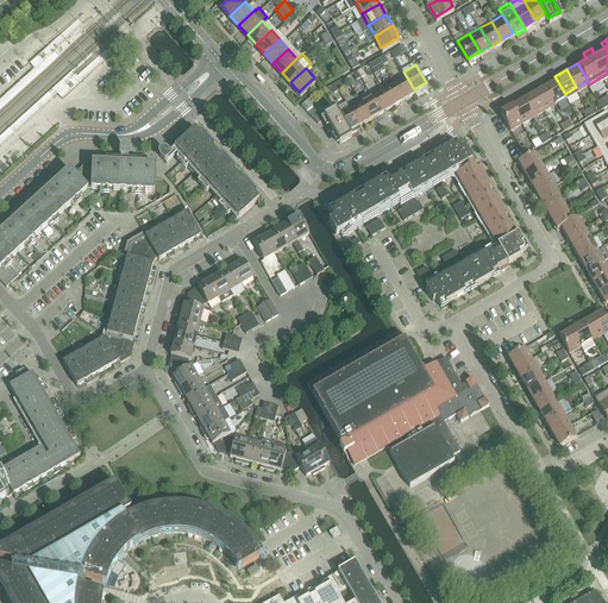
[(414,89),(403,71),(393,77),(402,95),(414,89)]
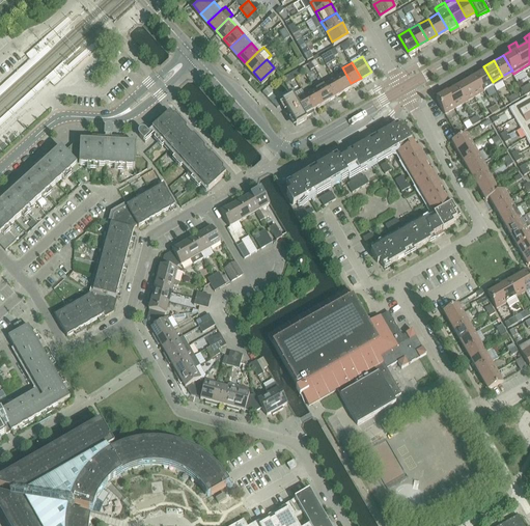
[(474,72),(483,87),(493,82),(483,66),(474,72)]
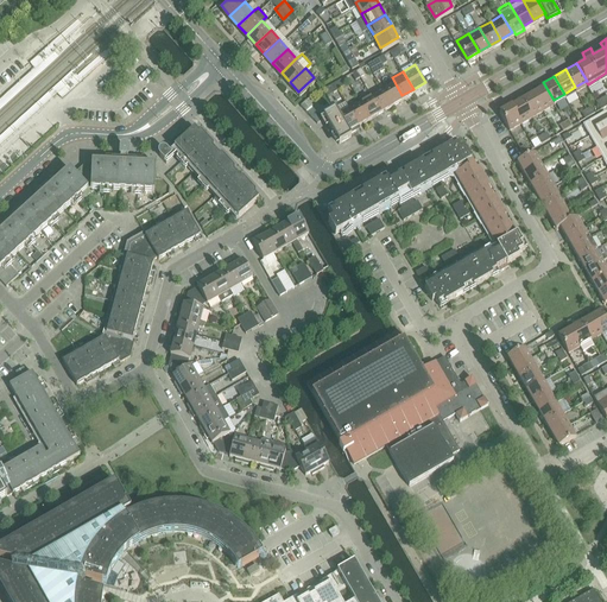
[(380,84),(391,102),(402,95),(392,77),(380,84)]
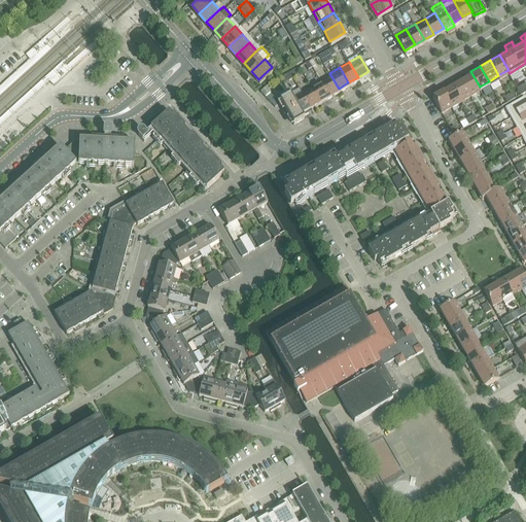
[(284,70),(279,73),(282,79),(288,76),(284,70)]
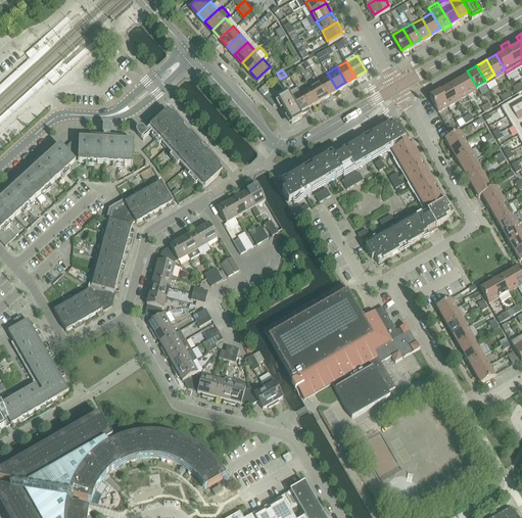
[(458,76),(466,91),(476,86),(467,71),(458,76)]
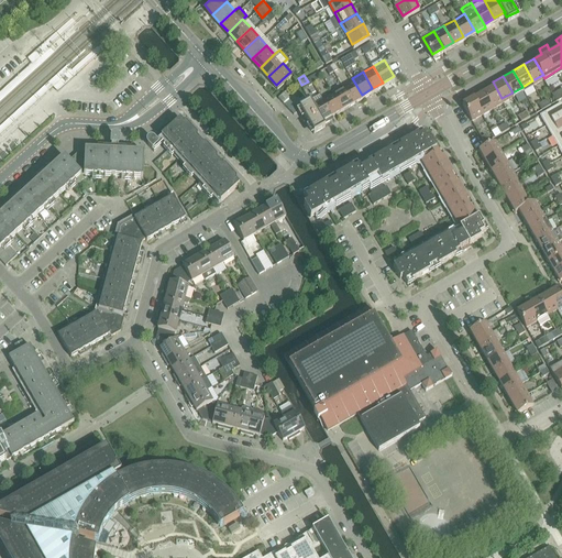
[(362,95),(352,78),(342,84),(352,100),(362,95)]
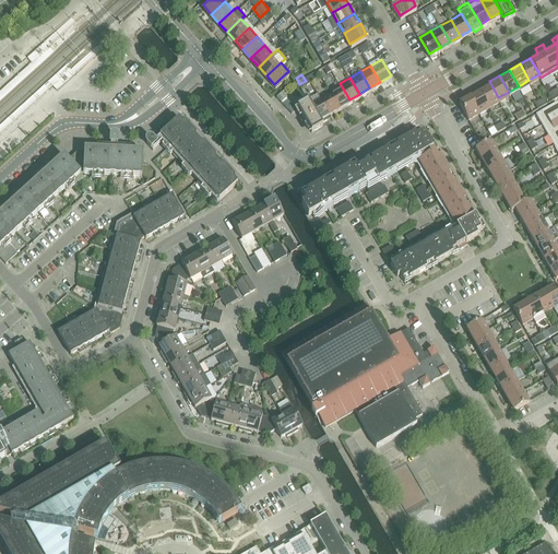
[(498,97),(489,81),(478,87),(488,104),(498,97)]
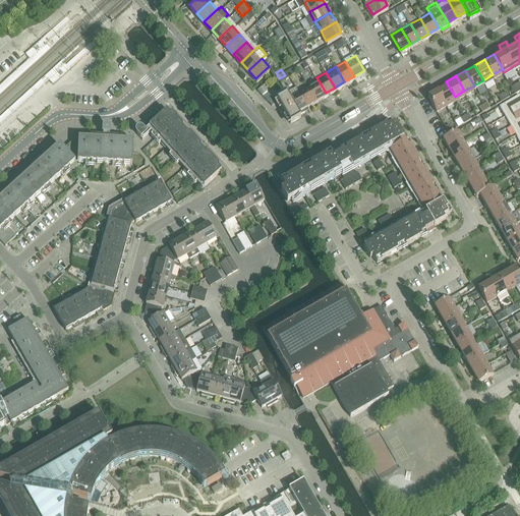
[(307,83),(315,98),(326,93),(316,77),(307,83)]
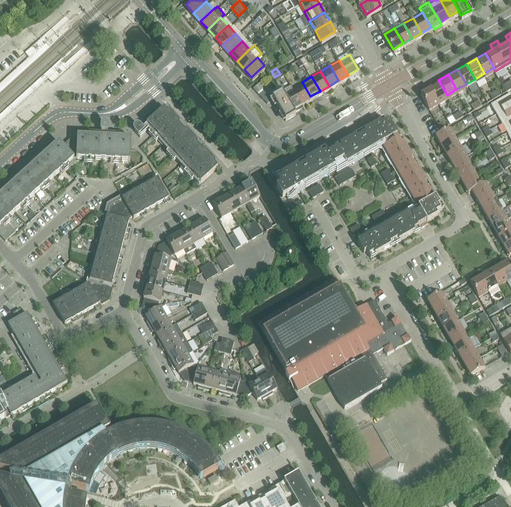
[(258,80),(252,85),(256,90),(262,85),(258,80)]
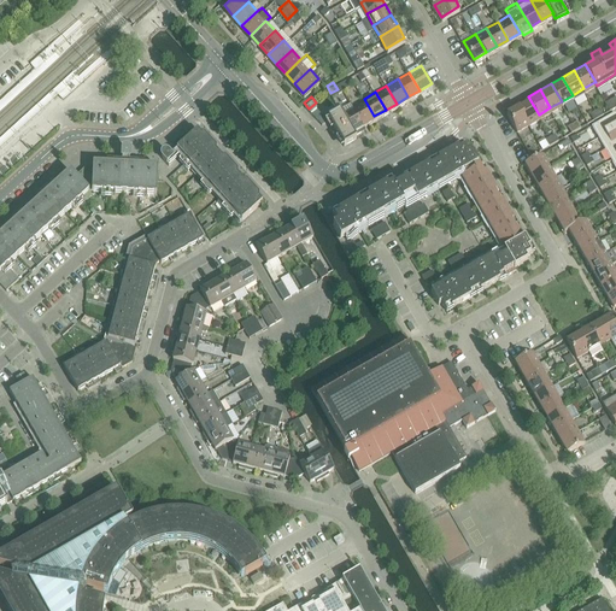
[(517,103),(528,121),(539,115),(528,97),(517,103)]
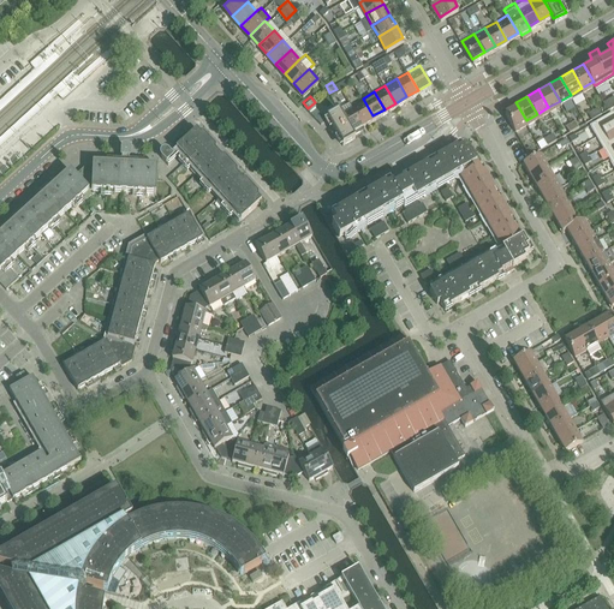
[(340,111),(345,120),(351,129),(352,131),(359,127),(358,125),(362,123),(351,105),(347,97),(337,103),(338,106),(341,111),(340,111)]
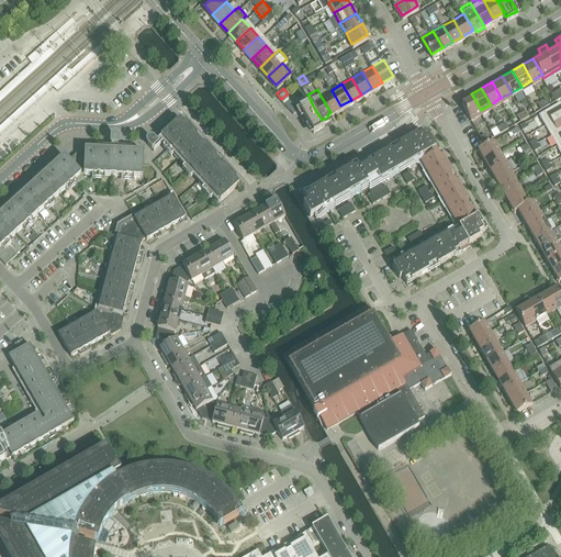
[(321,96),(331,112),(340,106),(332,90),(321,96)]
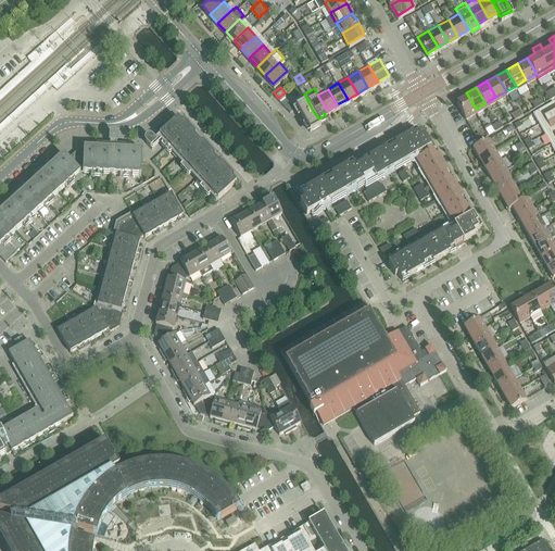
[(466,92),(455,99),(465,115),(476,109),(466,92)]
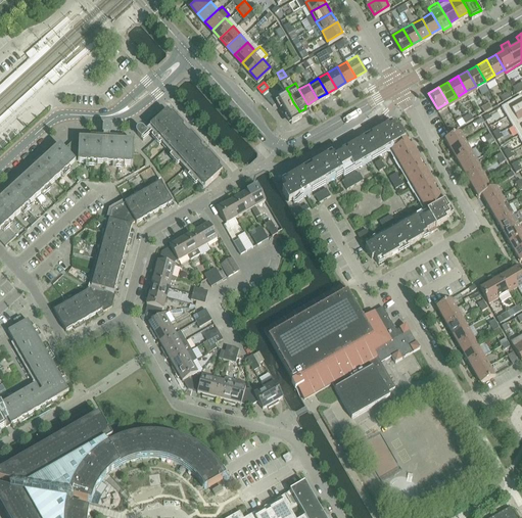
[(277,96),(278,98),(290,120),(301,113),(299,111),(298,109),(293,102),(289,94),(290,94),(287,90),(277,96)]
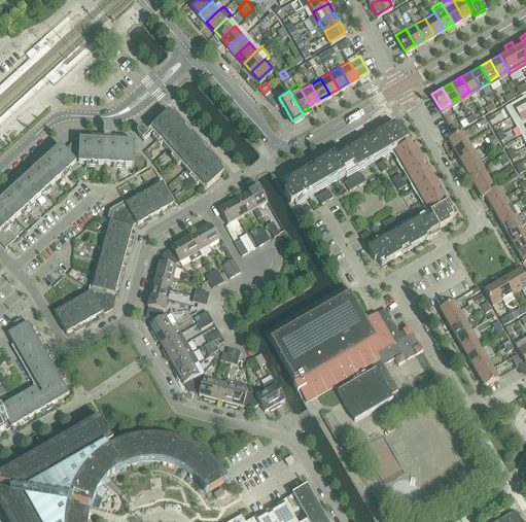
[(504,103),(510,113),(525,104),(525,97),(523,93),(504,103)]
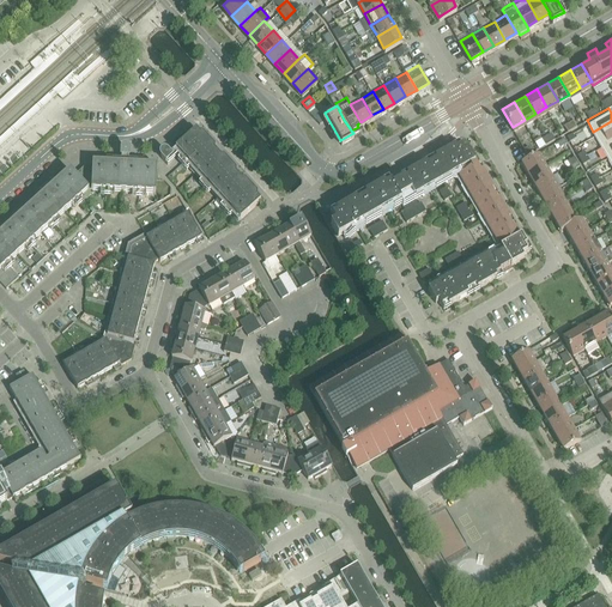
[(611,121),(593,132),(600,143),(611,135),(611,121)]
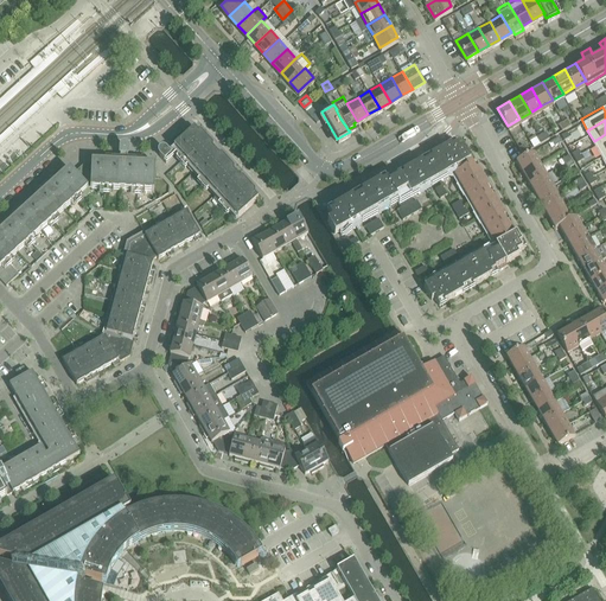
[(177,147),(225,200),(236,213),(256,194),(250,187),(252,185),(243,177),(242,178),(229,164),(230,162),(222,153),(221,155),(208,141),(209,139),(205,135),(201,130),(199,132),(191,122),(184,126),(173,133),(170,136),(164,141),(172,151),(177,147)]
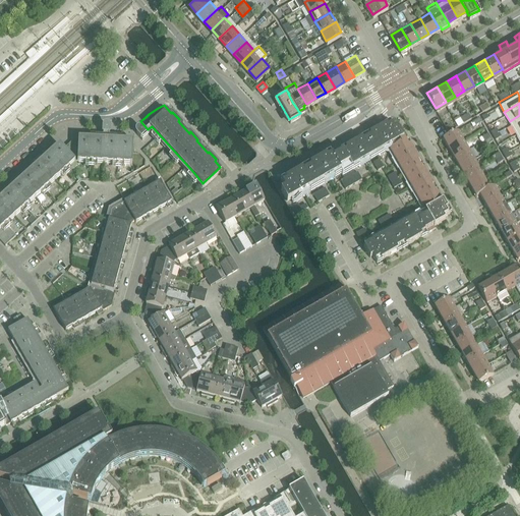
[(515,131),(519,127),(519,115),(510,121),(515,131)]
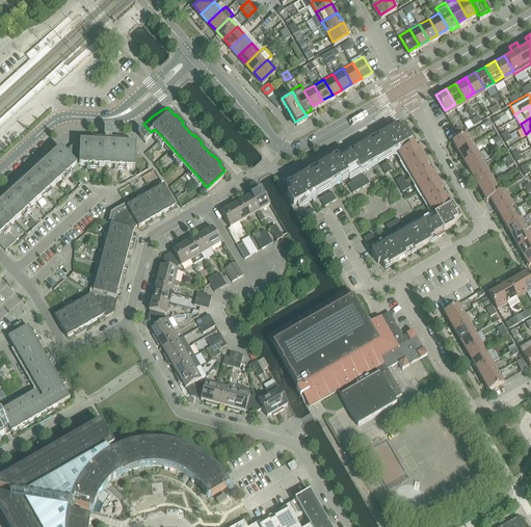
[(350,178),(352,181),(353,184),(355,186),(365,181),(363,179),(362,176),(361,174),(356,167),(395,146),(400,142),(402,146),(413,140),(413,139),(404,125),(401,127),(398,121),(338,155),(337,153),(286,182),(296,200),(298,199),(299,201),(302,199),(301,196),(346,170),(349,176),(350,178)]
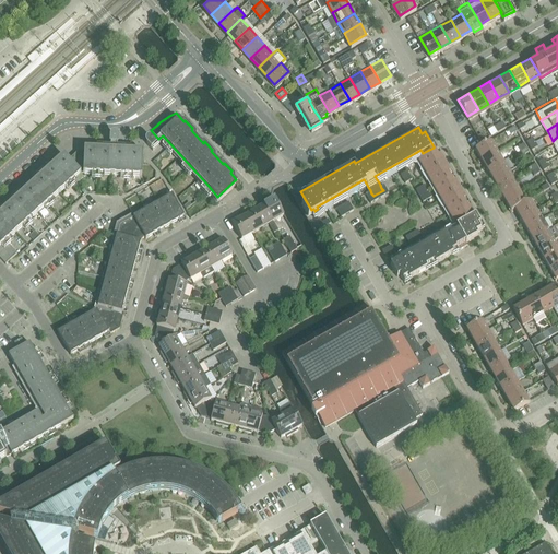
[(145,138),(146,139),(152,145),(156,141),(152,134),(151,134),(151,133),(150,133),(149,133),(147,133),(146,133),(146,134),(145,134),(145,136),(145,137),(145,138)]
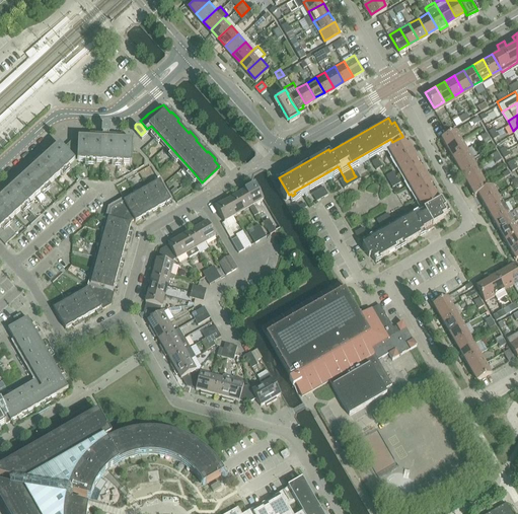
[(461,136),(455,126),(440,134),(446,144),(461,136)]
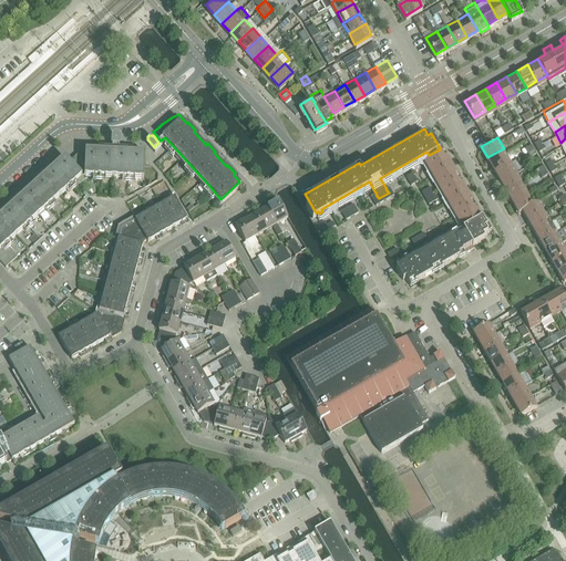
[(81,170),(83,170),(143,174),(144,148),(84,145),(84,149),(76,149),(68,157),(81,170)]
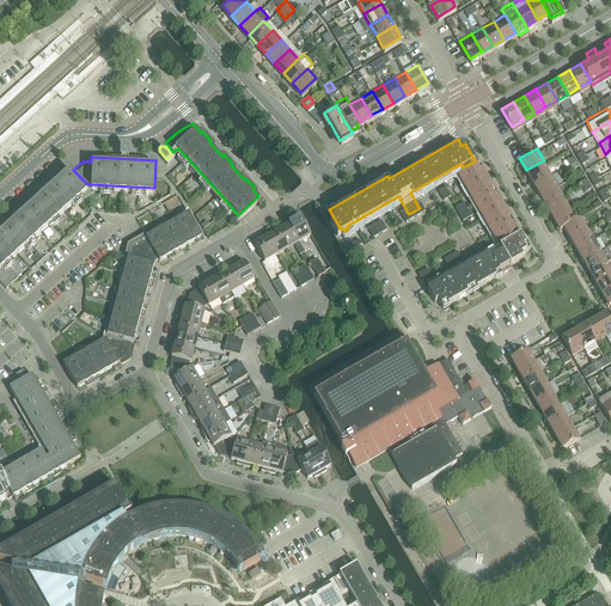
[(527,246),(486,175),(477,159),(475,160),(475,161),(463,167),(457,171),(501,248),(490,253),(488,249),(426,285),(434,298),(437,295),(441,304),(511,263),(509,261),(521,253),(520,250),(527,246)]
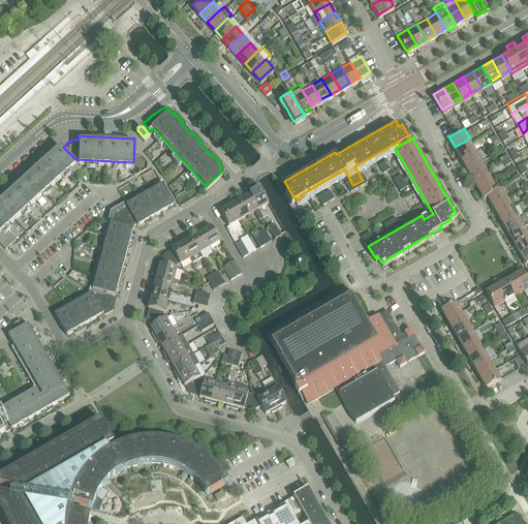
[(470,139),(455,147),(460,157),(475,148),(470,139)]
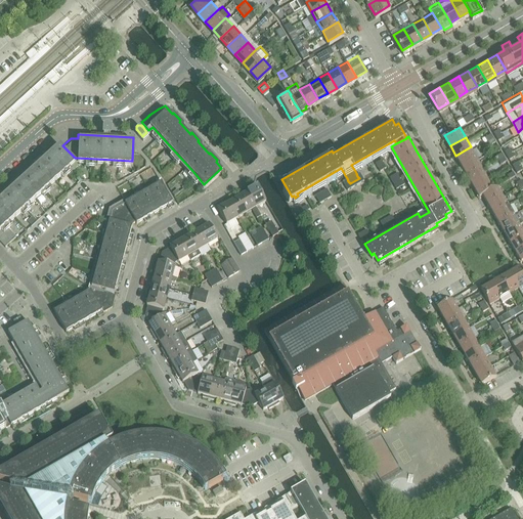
[(58,140),(0,193),(0,238),(4,243),(15,233),(5,221),(75,158),(62,145),(58,140)]
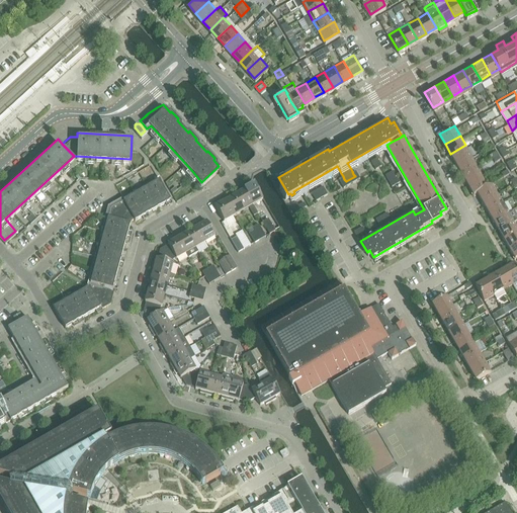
[(455,163),(470,154),(465,145),(450,154),(455,163)]
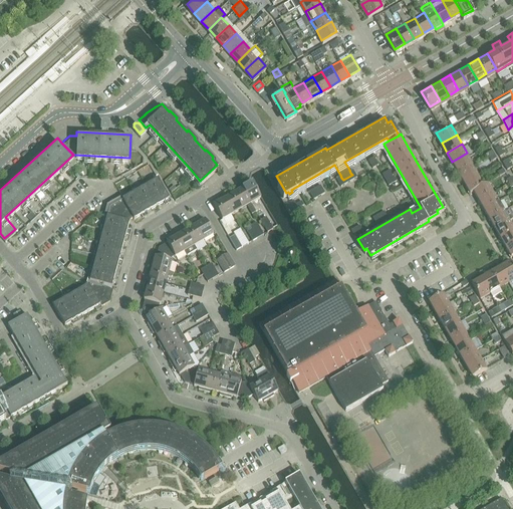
[(467,153),(452,162),(457,171),(473,162),(467,153)]
